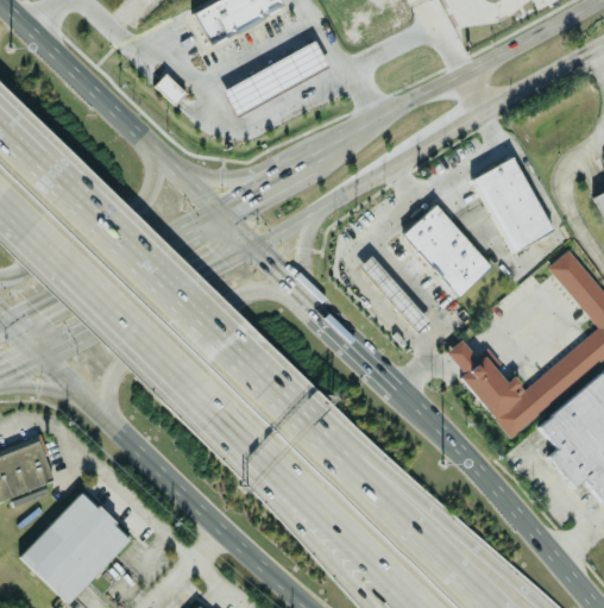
[(285,10),(280,0),(216,0),(195,10),(209,44),(285,10)]
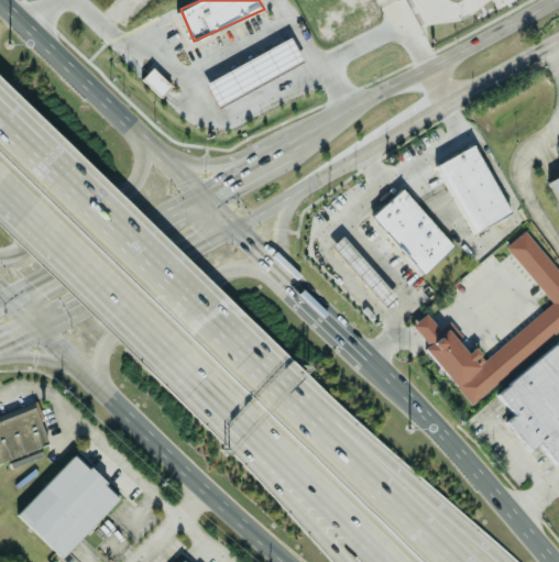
[(306,63),(295,39),(208,81),(219,106),(306,63)]
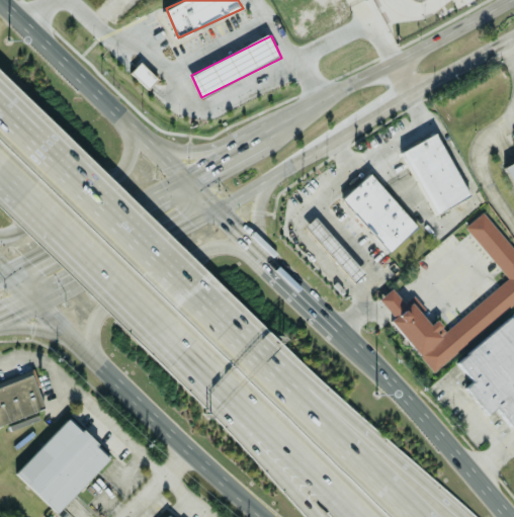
[(469,198),(439,134),(405,150),(435,216),(469,198)]
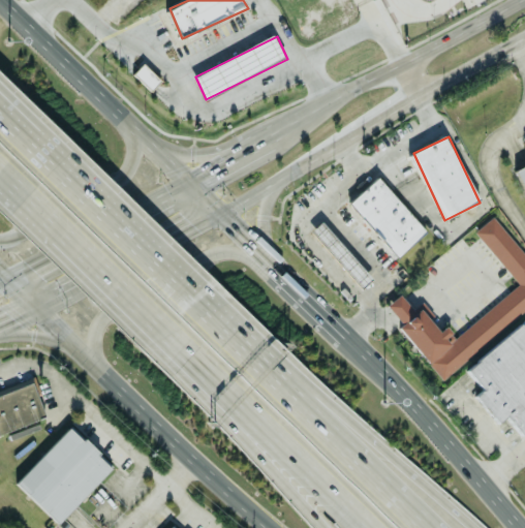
[(398,259),(429,234),(380,178),(350,204),(398,259)]
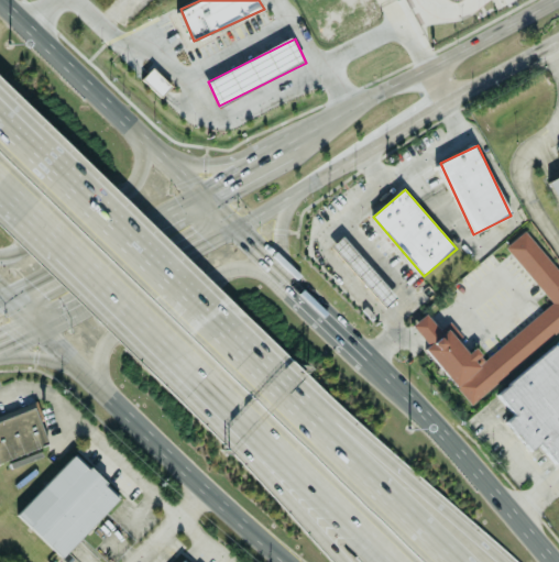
[(558,267),(529,231),(510,246),(555,304),(488,359),(478,346),(471,352),(460,339),(464,334),(455,322),(444,331),(429,312),(413,327),(473,401),(558,332),(558,267)]
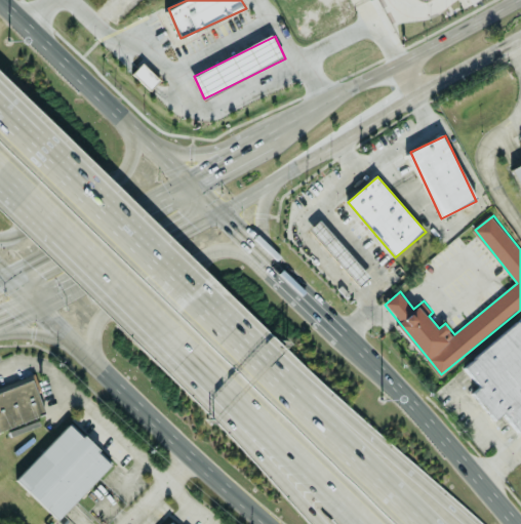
[(360,288),(371,279),(322,219),(311,230),(360,288)]
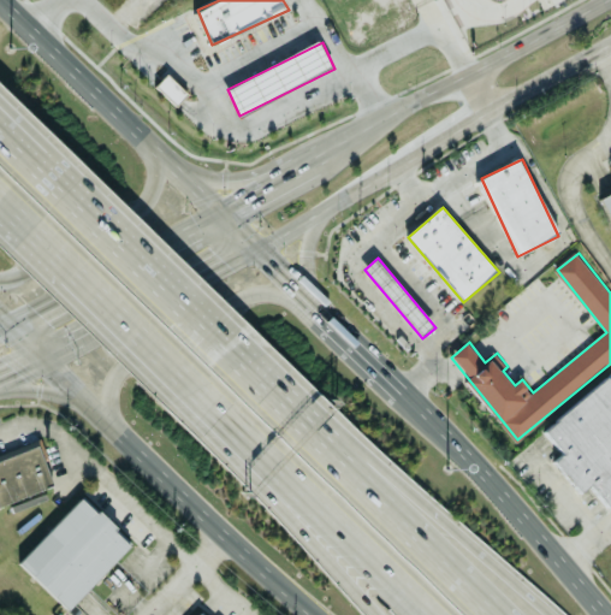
[(609,506),(610,504),(610,377),(545,429),(564,453),(556,460),(582,495),(593,486),(609,506)]
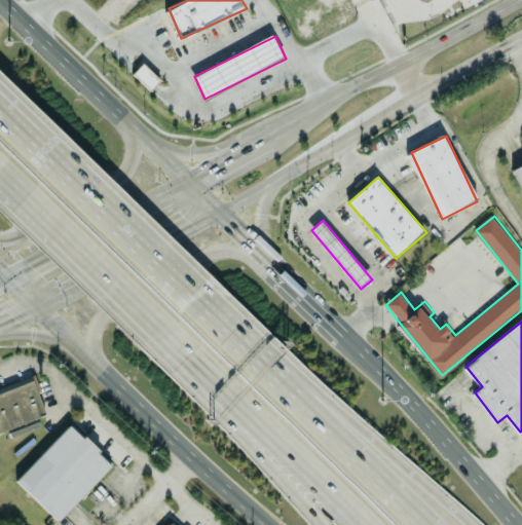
[(0,432),(49,415),(36,376),(0,387),(0,432)]
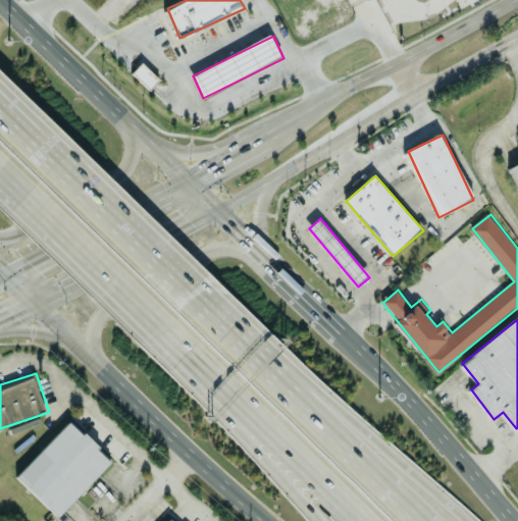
[(18,475),(59,516),(113,461),(72,420),(18,475)]
